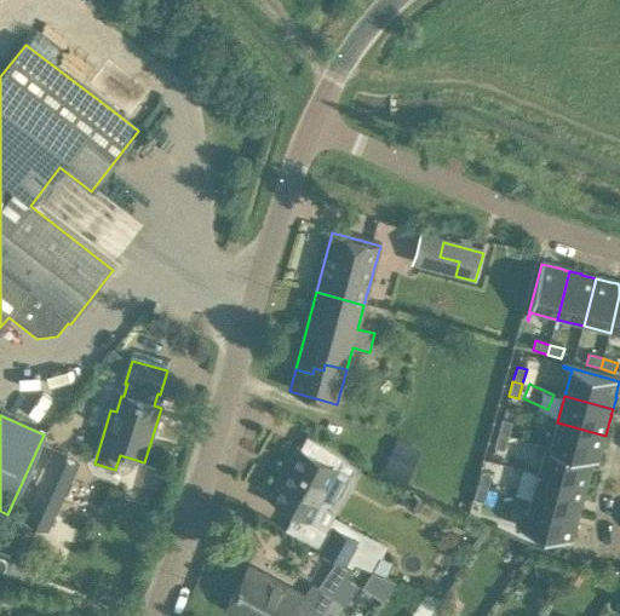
[(499,435),(509,437),(512,422),(503,420),(499,435)]
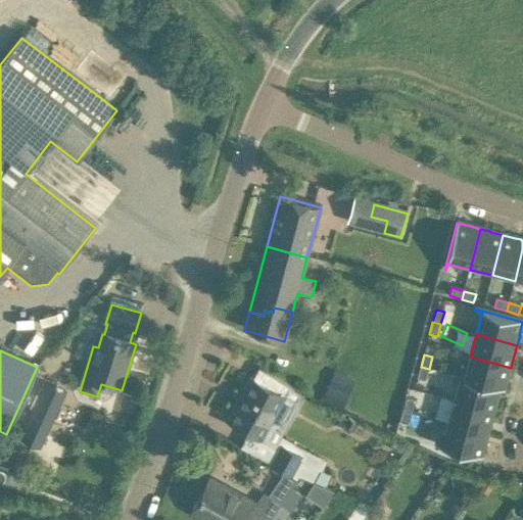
[(460,378),(505,390),(506,386),(508,380),(507,380),(511,368),(470,357),(464,379),(461,378),(460,378)]
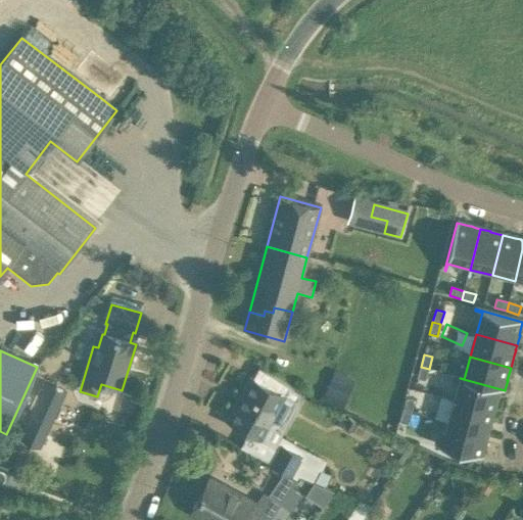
[(425,381),(429,369),(421,367),(417,379),(425,381)]
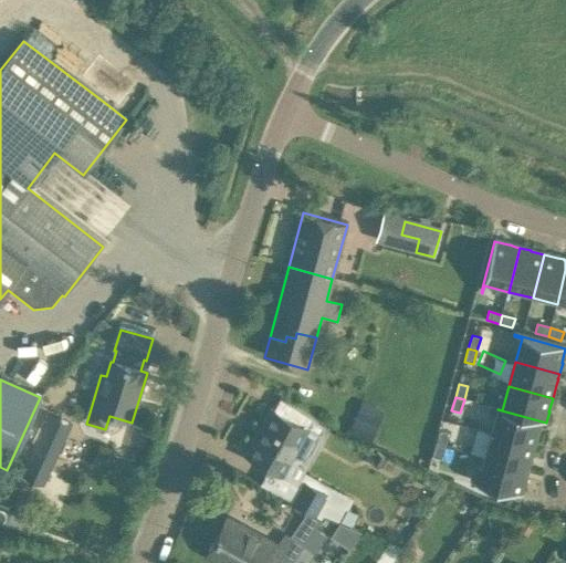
[(348,435),(373,445),(386,414),(362,404),(348,435)]
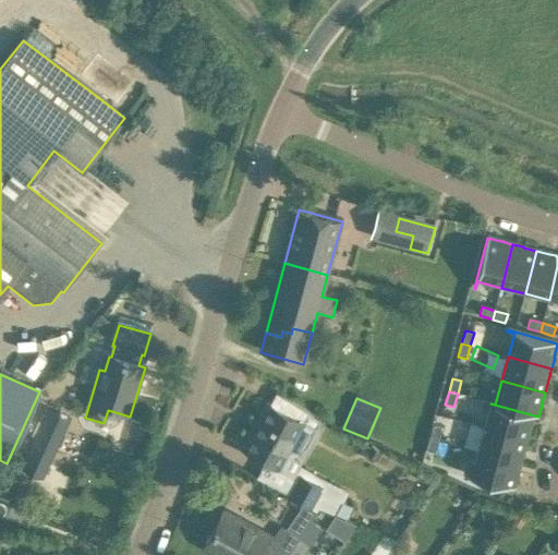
[(538,417),(490,403),(484,429),(528,439),(531,426),(532,426),(533,421),(534,417),(538,418),(538,417)]
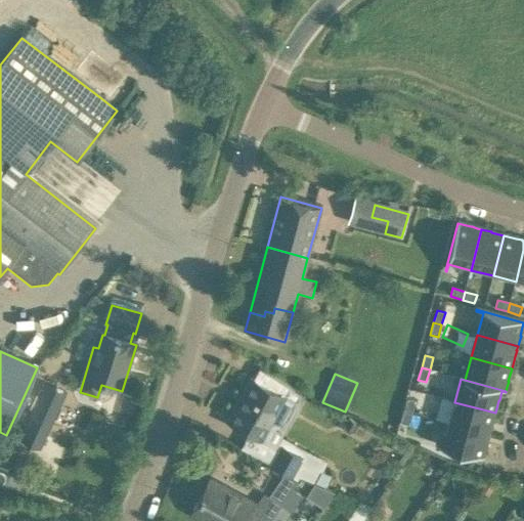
[(227,423),(245,433),(265,443),(274,427),(267,423),(281,396),(251,380),(227,423)]
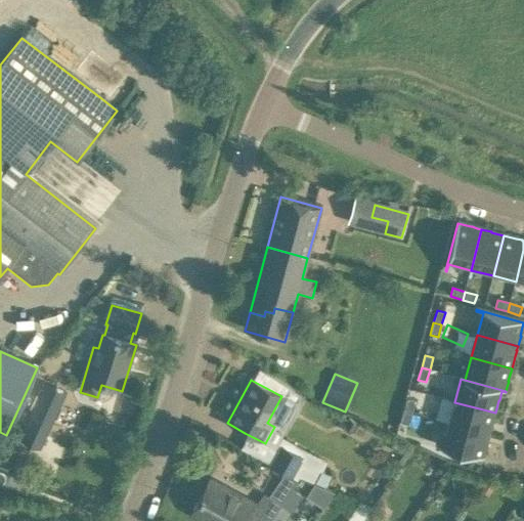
[(37,397),(17,439),(39,448),(58,406),(37,397)]
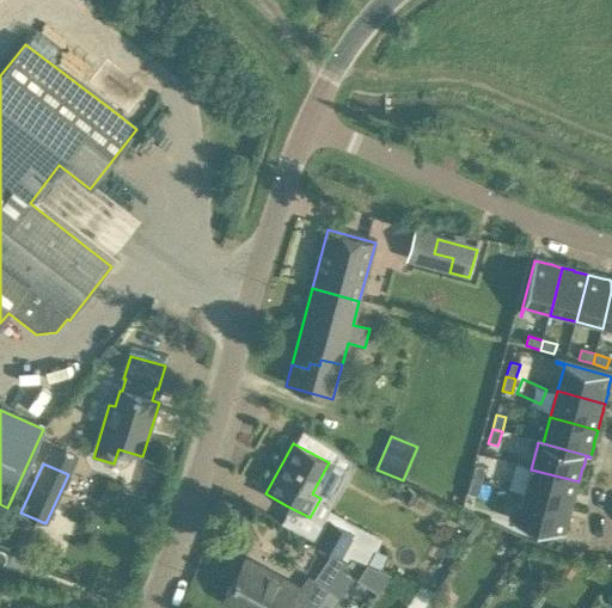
[(471,481),(481,484),(485,468),(476,466),(471,481)]
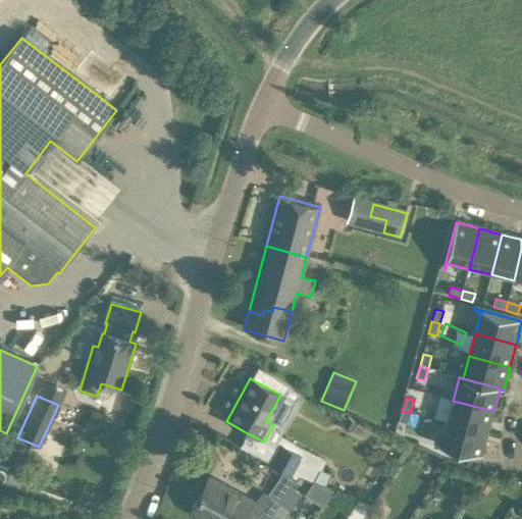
[(453,401),(447,423),(487,433),(488,429),(490,424),(493,411),(453,401)]
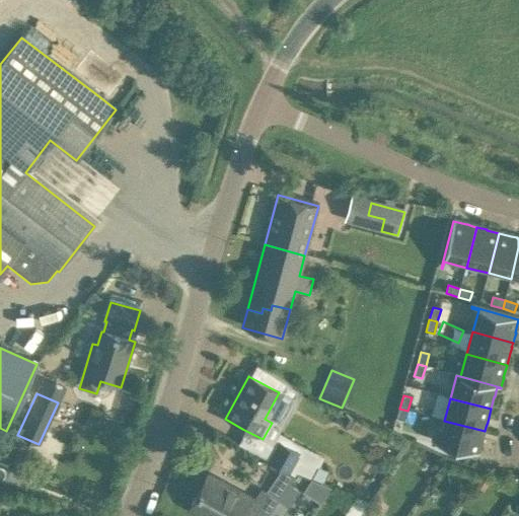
[(408,411),(399,409),(396,422),(404,424),(408,411)]
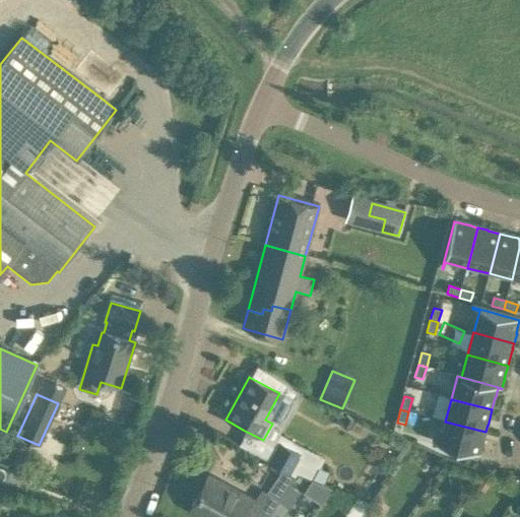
[(484,437),(485,432),(445,422),(440,443),(433,441),(432,443),(479,455),(482,442),(483,442),(484,437)]
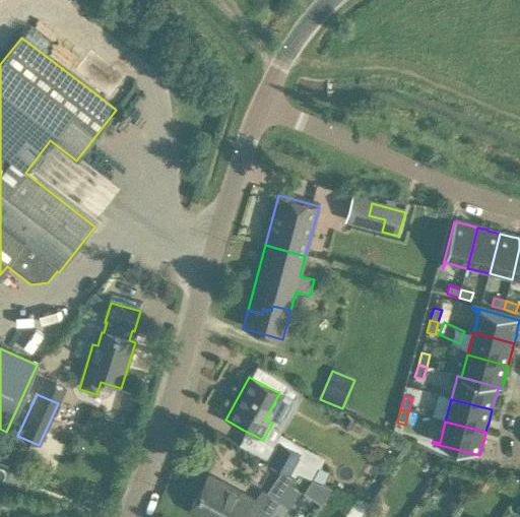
[(391,440),(387,446),(398,453),(402,447),(391,440)]
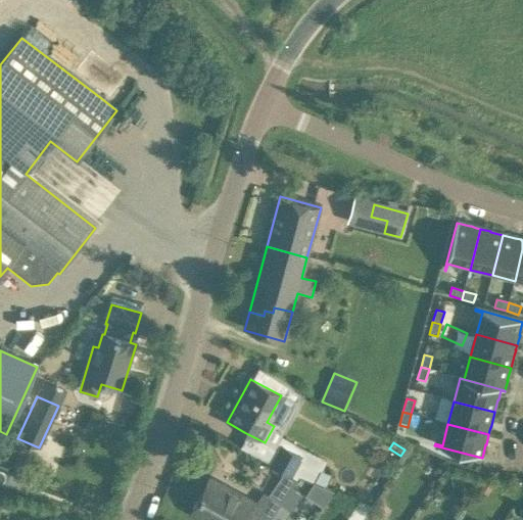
[(270,464),(285,472),(298,479),(299,477),(315,483),(323,468),(303,458),(280,445),(270,464)]
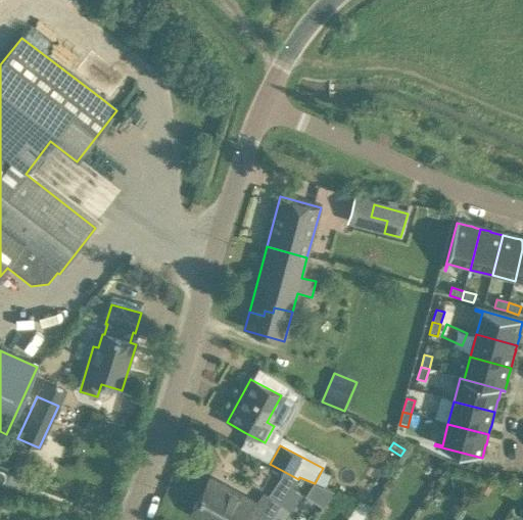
[(268,497),(280,505),(290,490),(297,480),(298,479),(285,472),(268,497)]
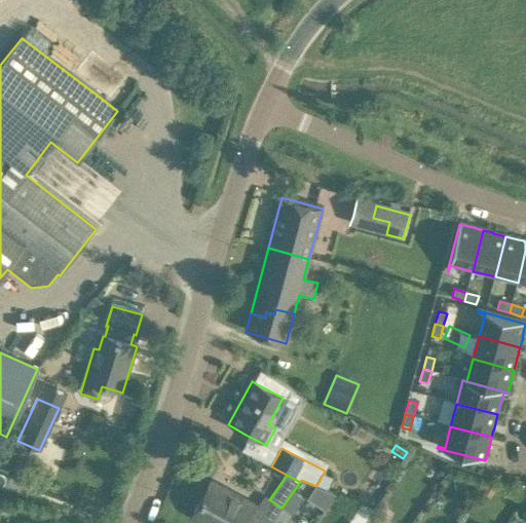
[(489,481),(483,490),(491,496),(497,487),(489,481)]
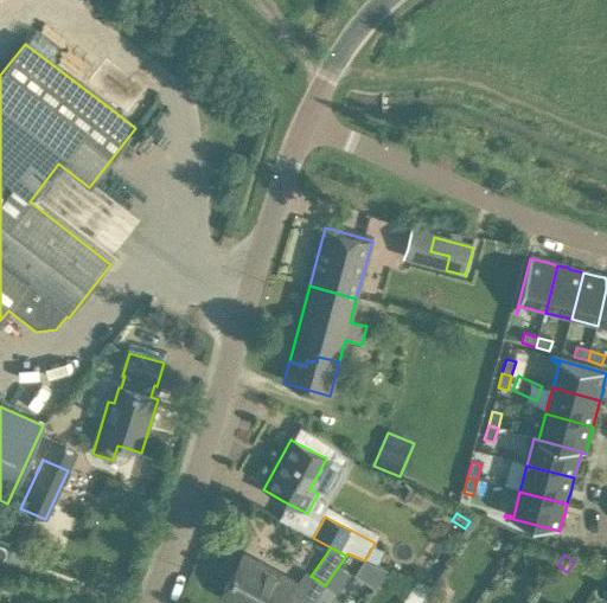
[(288,602),(296,587),(263,569),(243,557),(221,596),(232,602),(288,602)]
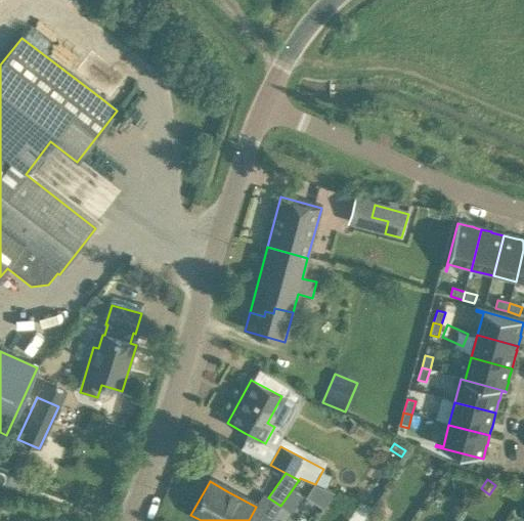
[(291,491),(280,506),(270,520),(286,520),(302,498),(291,491)]
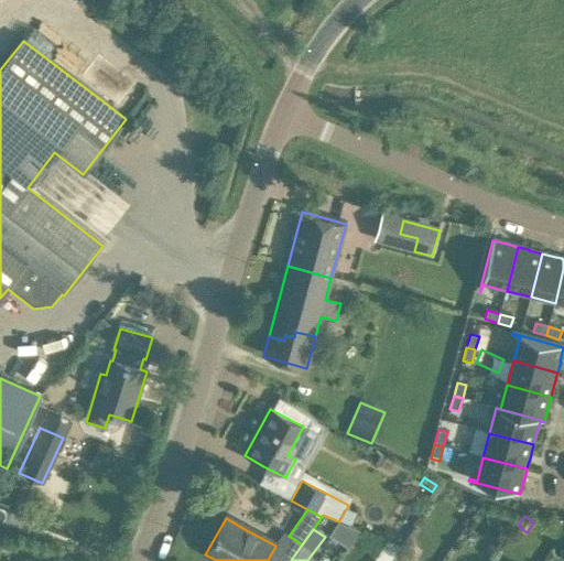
[(392,560),(402,547),(389,541),(375,560),(392,560)]
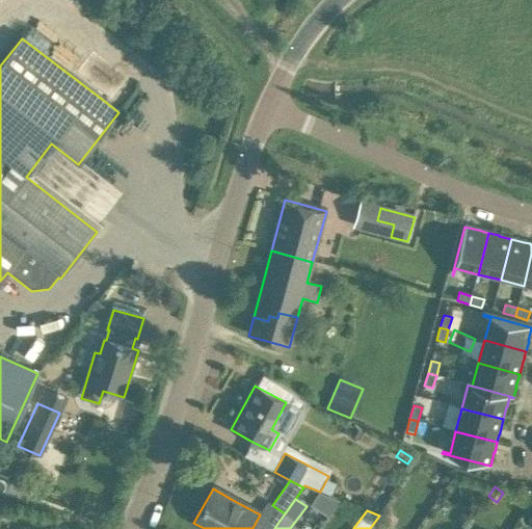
[(381,513),(379,516),(370,528),(388,528),(393,522),(381,513)]
